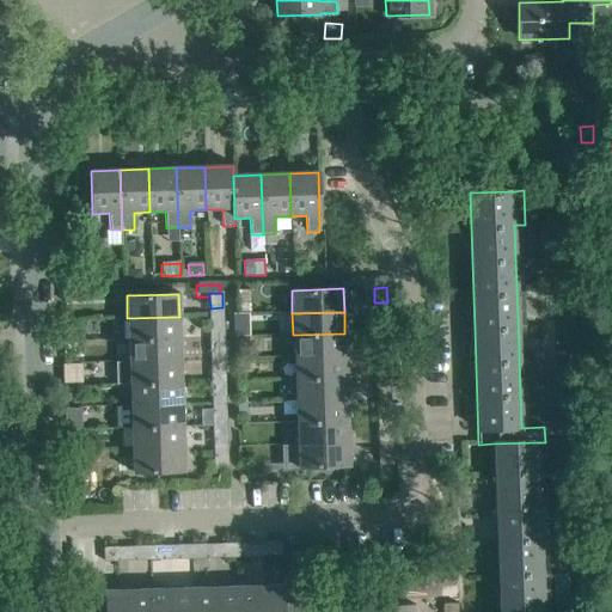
[(128,341),(181,340),(179,317),(127,318),(128,341)]
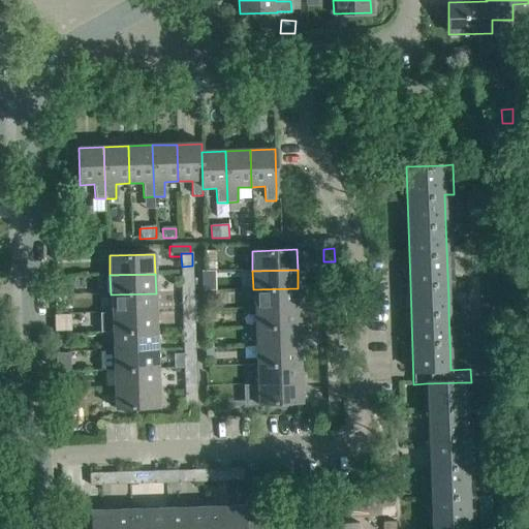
[(324,287),(336,287),(335,274),(324,275),(324,287)]
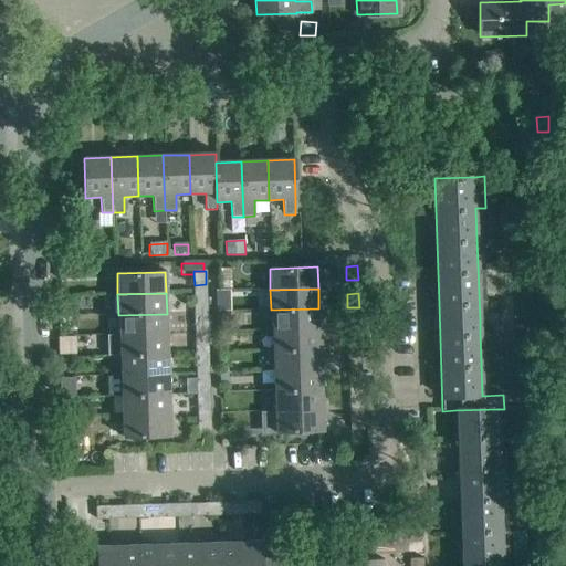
[(195,313),(207,312),(207,299),(195,299),(195,313)]
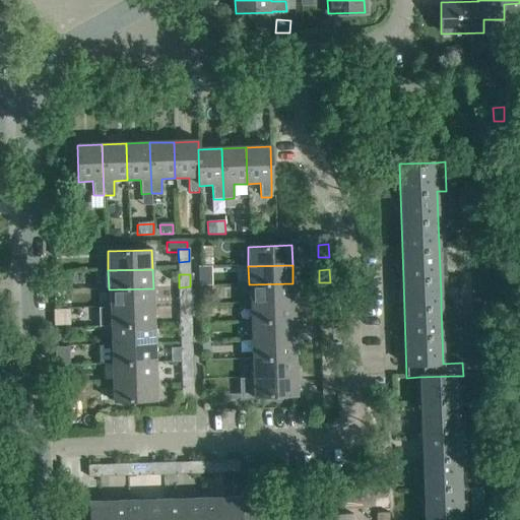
[(330,282),(319,282),(319,296),(330,295),(330,282)]
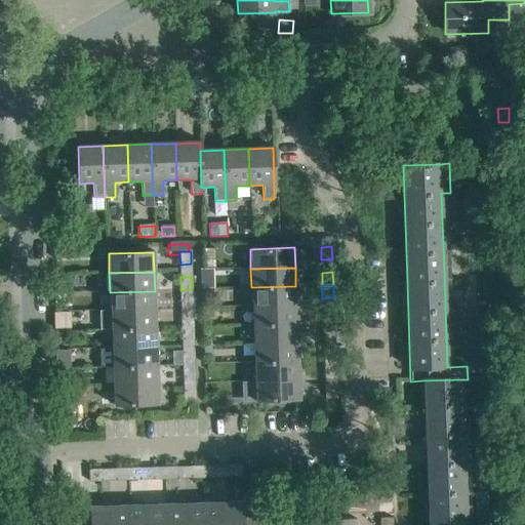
[(251,307),(296,305),(295,286),(251,287),(251,307)]
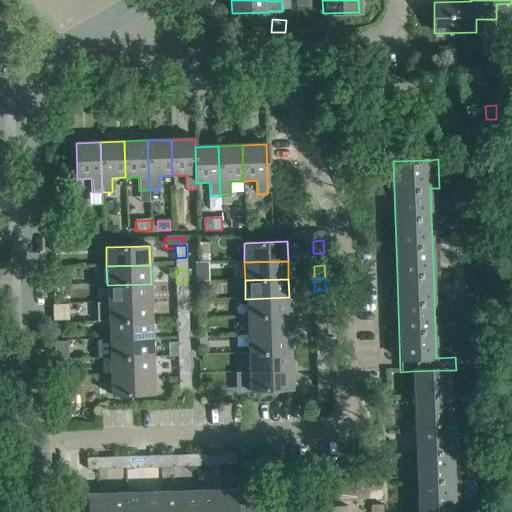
[(187,282),(176,283),(177,295),(187,295),(187,282)]
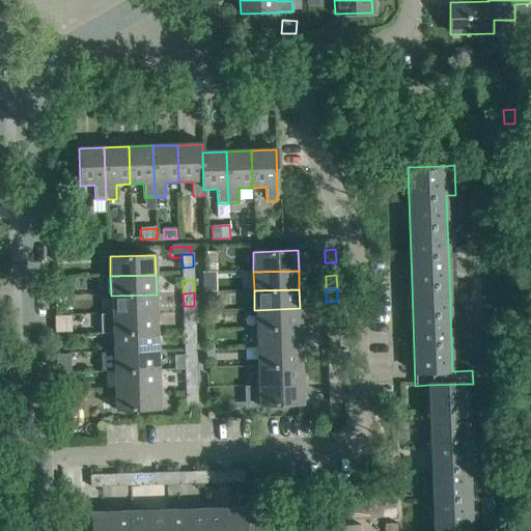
[(112,314),(157,313),(157,295),(111,296),(112,314)]
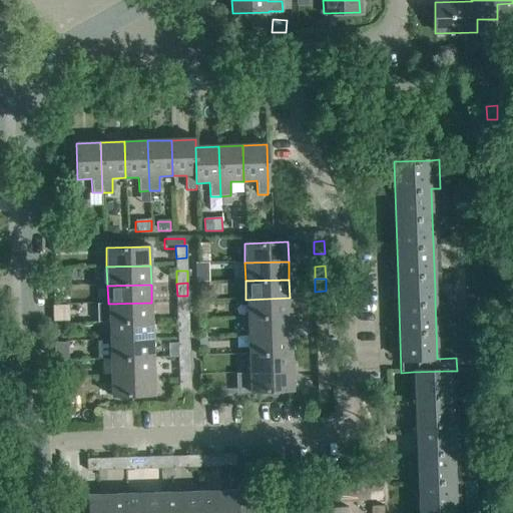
[(453,302),(452,289),(435,290),(435,302),(453,302)]
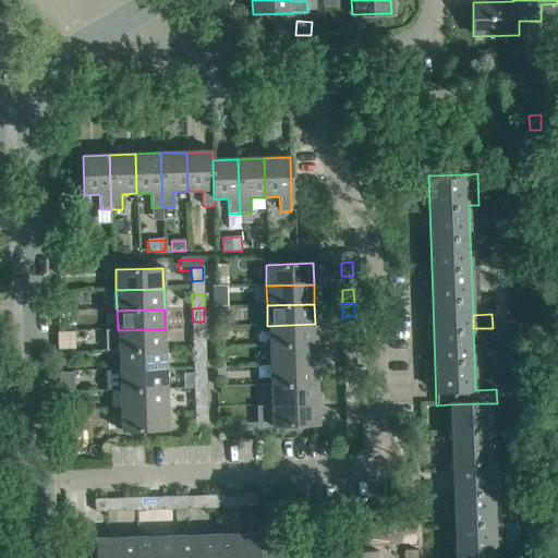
[(268,346),(316,344),(315,324),(267,326),(268,346)]
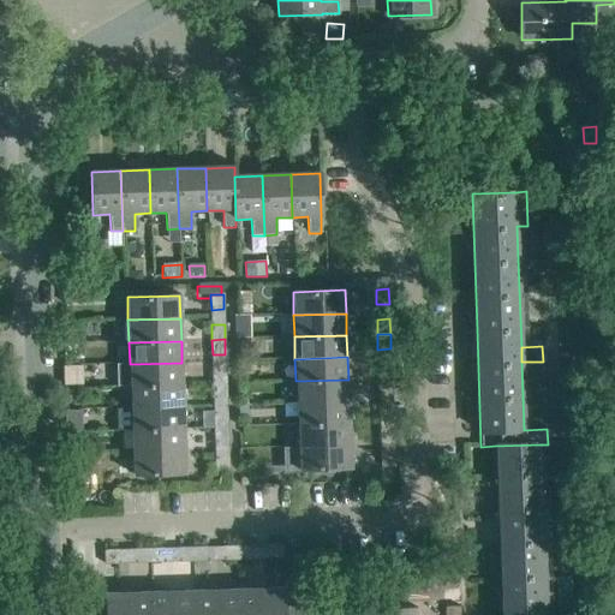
[(130,387),(183,384),(181,363),(130,364),(130,387)]
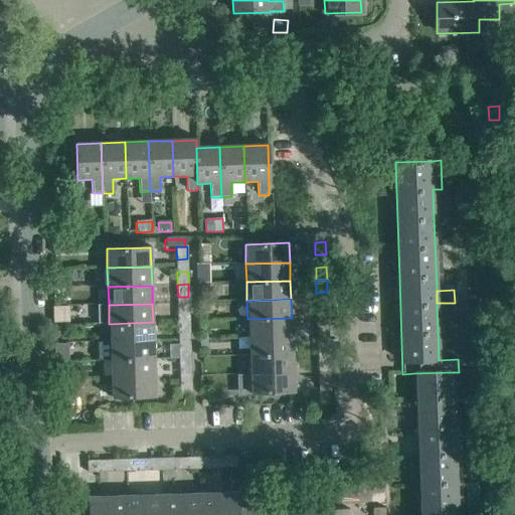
[(317,317),(328,317),(327,304),(317,305),(317,317)]
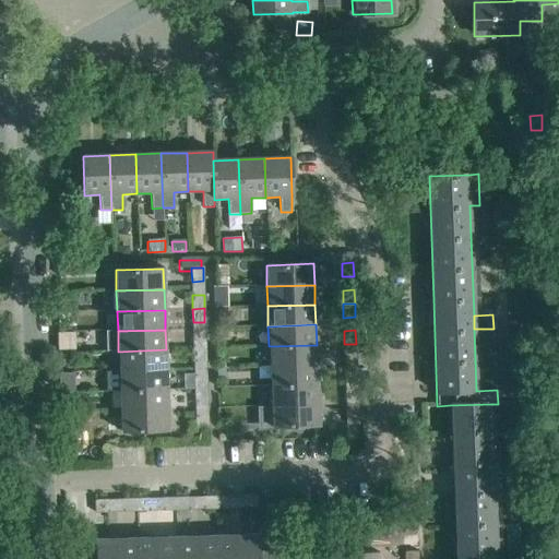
[(194,349),(205,348),(205,335),(193,335),(194,349)]
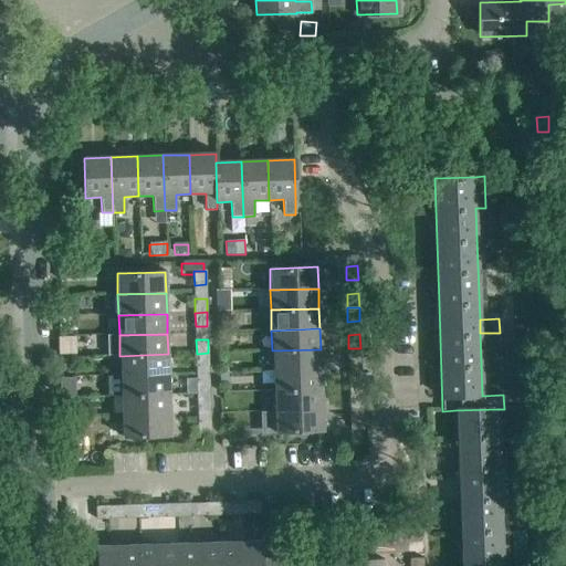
[(360,348),(348,348),(349,362),(360,362),(360,348)]
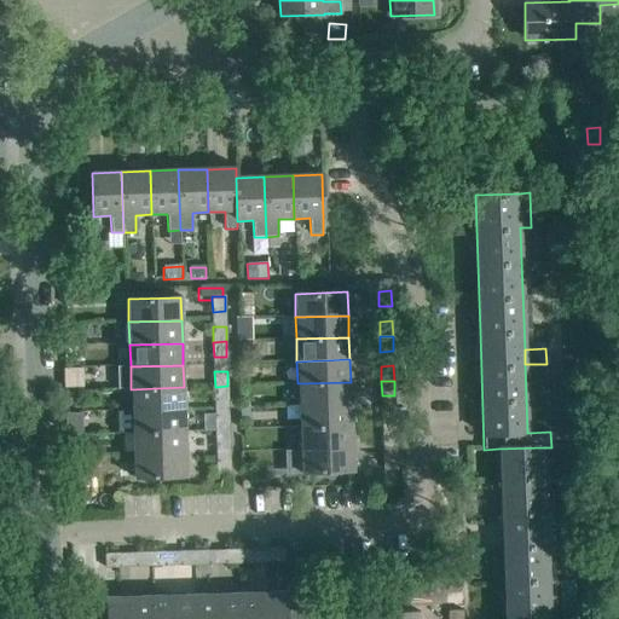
[(299,406),(351,404),(351,382),(298,383),(299,406)]
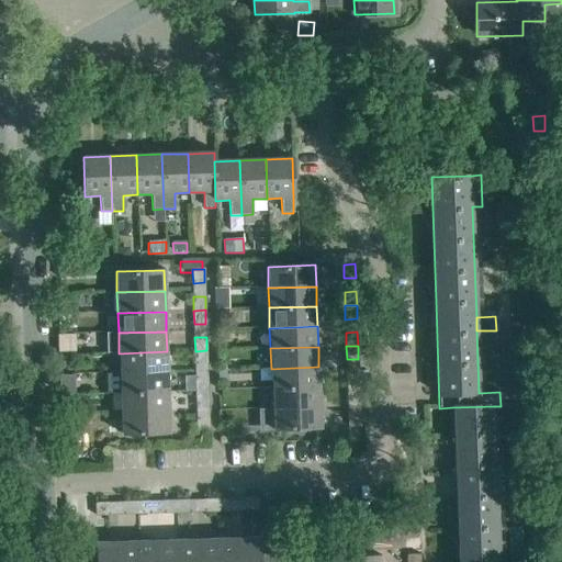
[(206,350),(195,351),(195,364),(208,364),(206,350)]
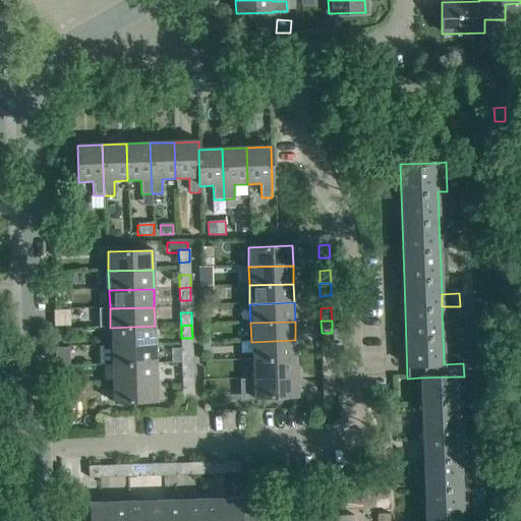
[(111,346),(155,345),(155,326),(110,328),(111,346)]
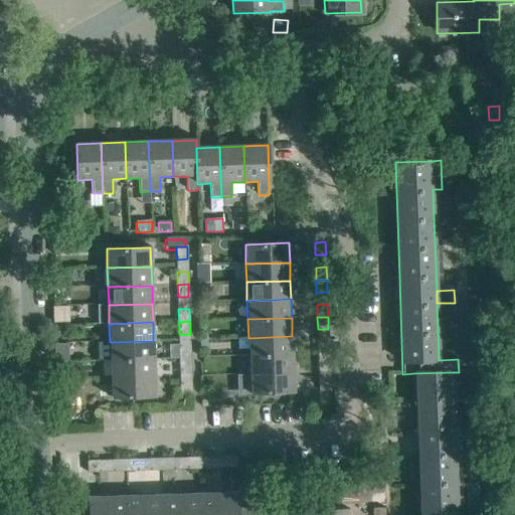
[(248,356),(293,355),(292,336),(248,338),(248,356)]
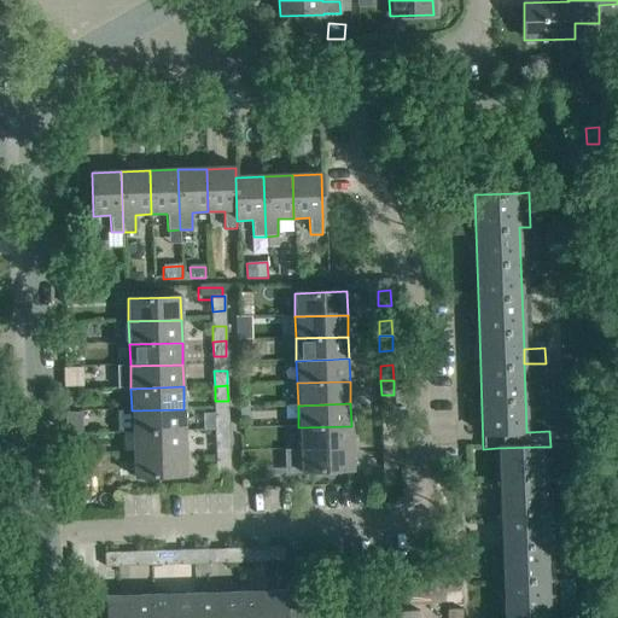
[(132,432),(185,431),(184,409),(132,410),(132,432)]
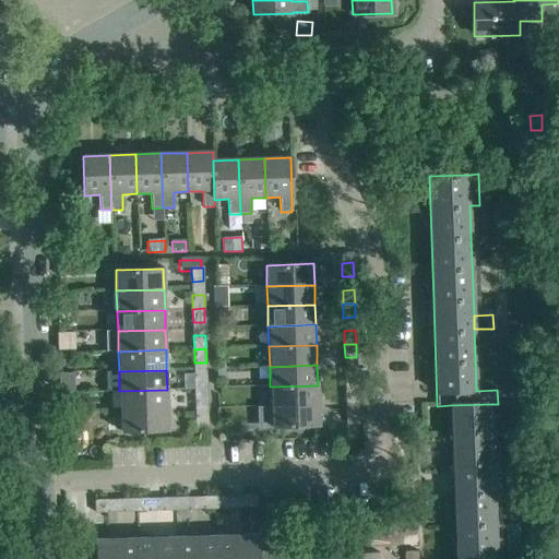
[(346,384),(357,383),(357,370),(345,370),(346,384)]
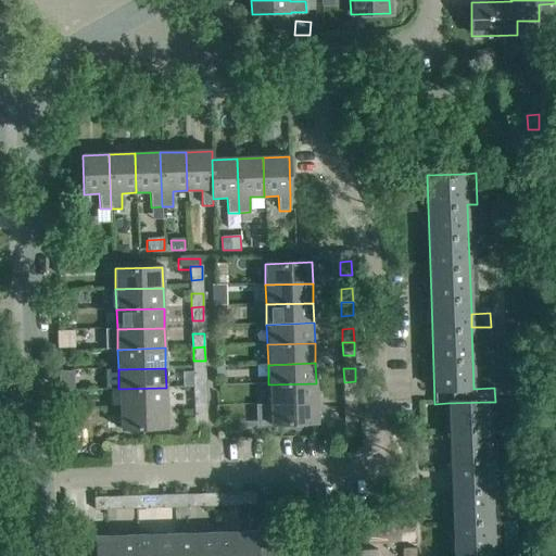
[(194,387),(205,387),(205,374),(193,374),(194,387)]
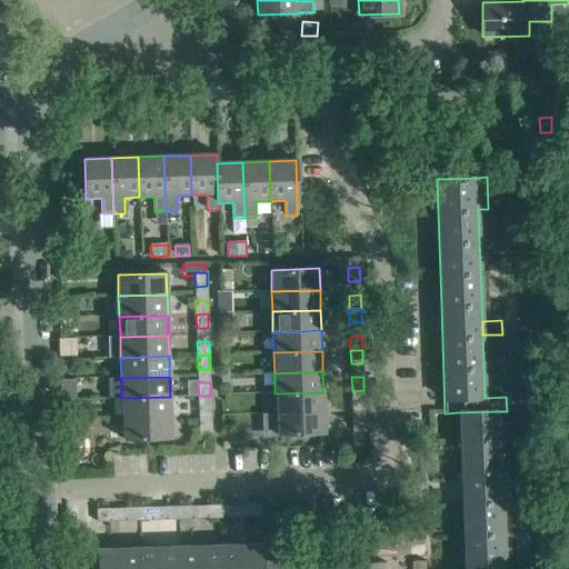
[(363,390),(352,391),(352,405),(365,405),(363,390)]
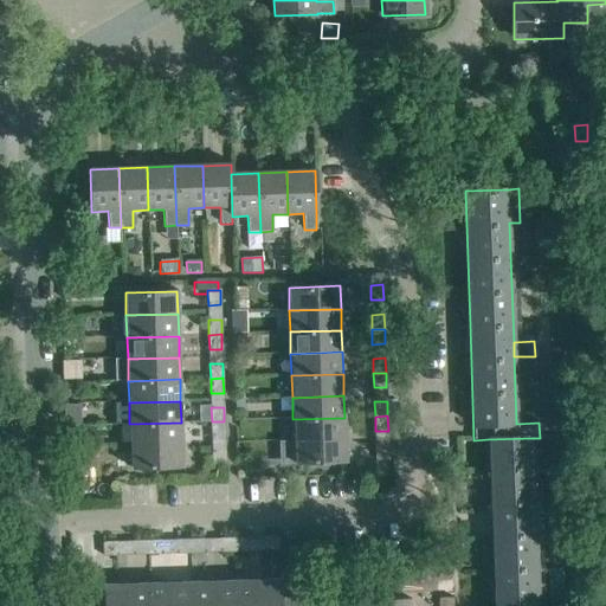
[(294,440),(345,439),(345,418),(292,419),(294,440)]
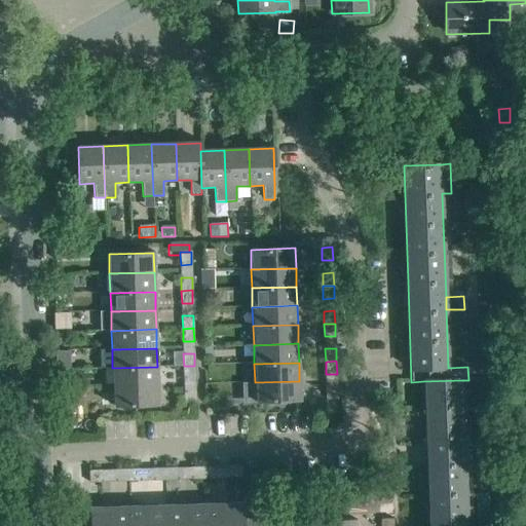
[(194,366),(184,366),(184,379),(195,378),(194,366)]
